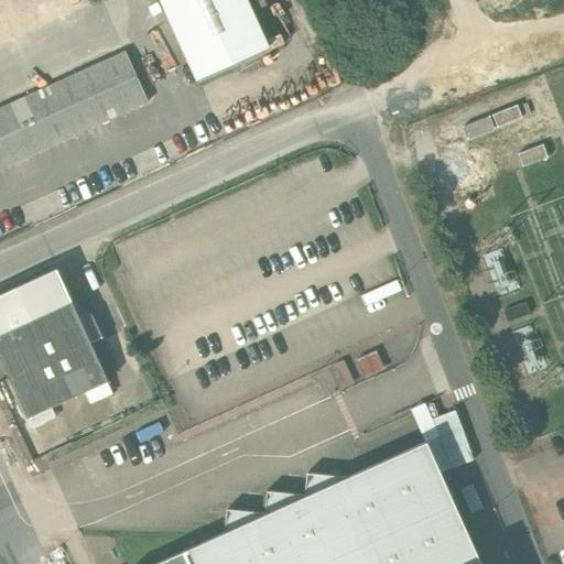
[(267,46),(246,0),(159,0),(195,78),(267,46)]
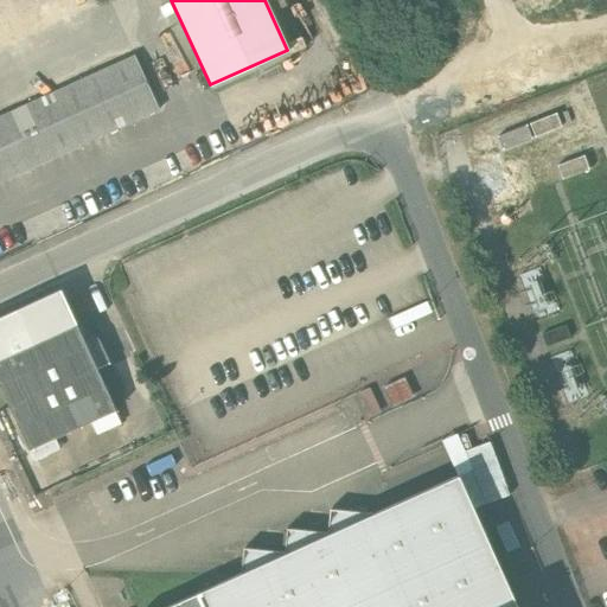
[(133,53),(0,114),(0,179),(158,109),(133,53)]
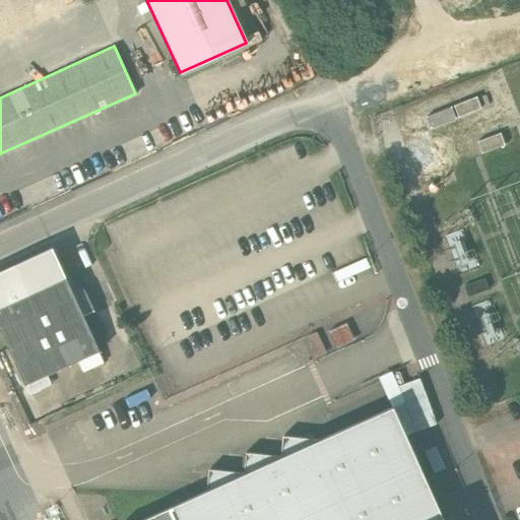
[(449,111),(431,115),(432,121),(488,110),(485,98),(464,102),(462,89),(445,92),(449,111)]
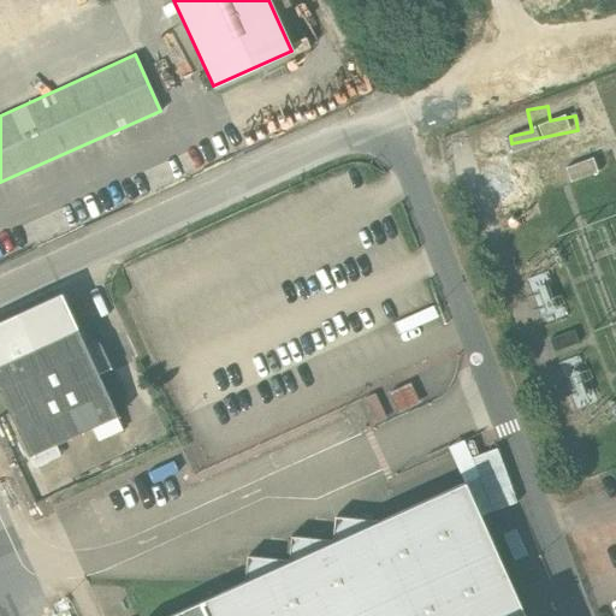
[(63,295),(0,323),(0,392),(29,457),(118,418),(63,295)]
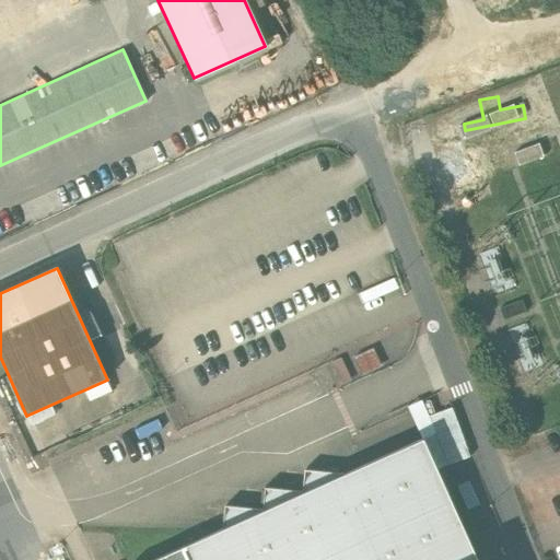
[(522,301),(500,310),(504,321),(526,313),(522,301)]
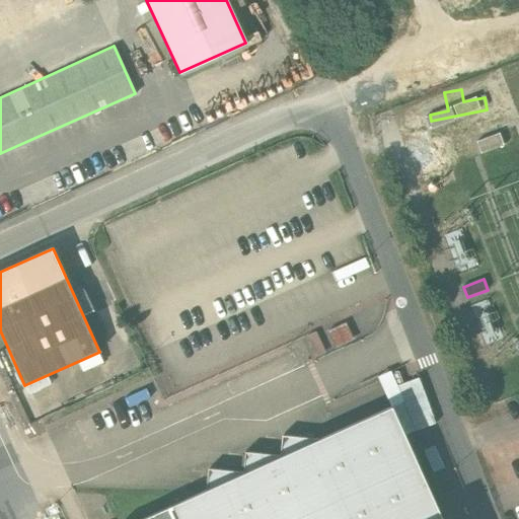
[(419,378),(395,387),(413,433),(436,424),(419,378)]
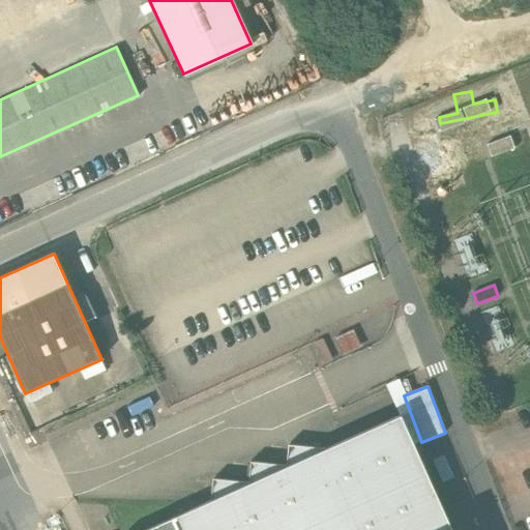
[(451,529),(401,415),(326,449),(288,445),(286,466),(251,462),(248,482),(212,479),(210,501),(145,529),(451,529)]
